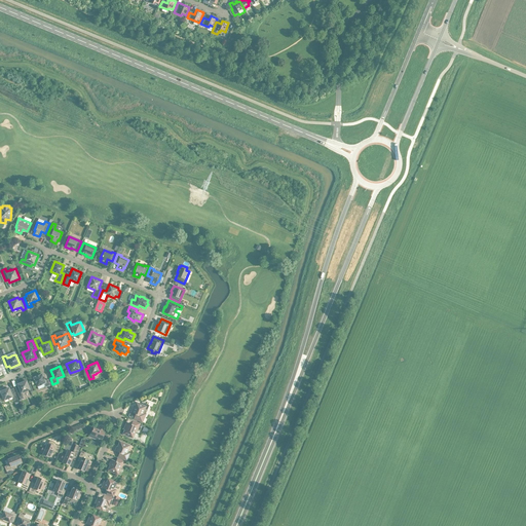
[(48,379),(45,380),(42,373),(33,377),(37,387),(44,384),(45,387),(50,385),(48,379)]
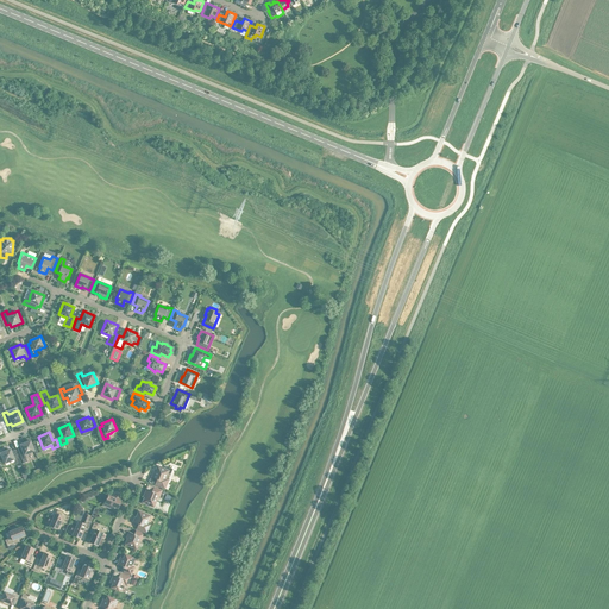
[(36,451),(31,440),(19,445),(20,447),(17,449),(24,464),(27,462),(25,456),(36,451)]
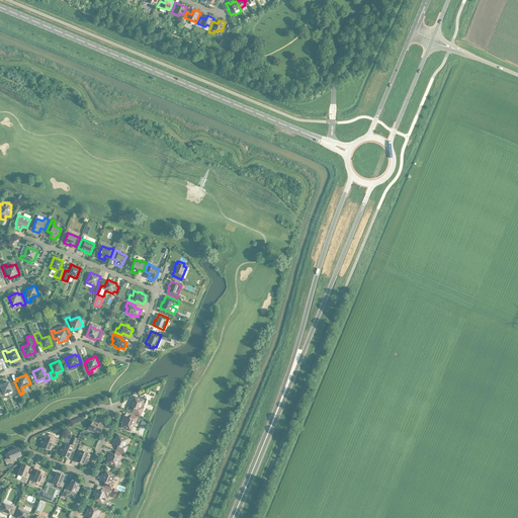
[(12,382),(10,383),(9,381),(0,384),(0,386),(3,395),(7,394),(8,394),(9,393),(12,392),(13,395),(17,393),(12,382)]
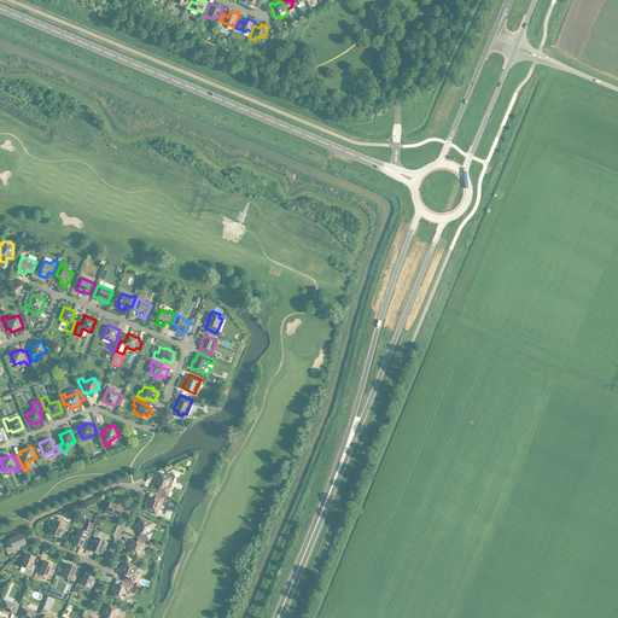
[(169,485),(173,477),(159,472),(157,476),(156,476),(152,485),(158,488),(157,493),(168,497),(172,487),(169,485)]
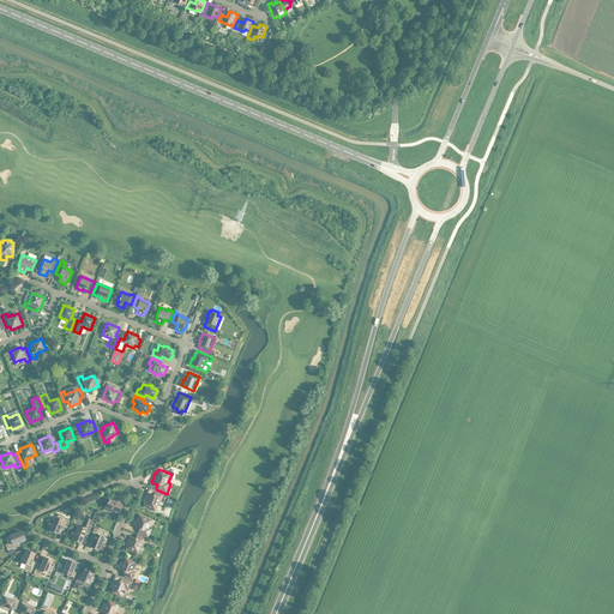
[(164,494),(155,491),(154,495),(146,493),(143,501),(144,503),(143,507),(156,512),(160,504),(164,494)]
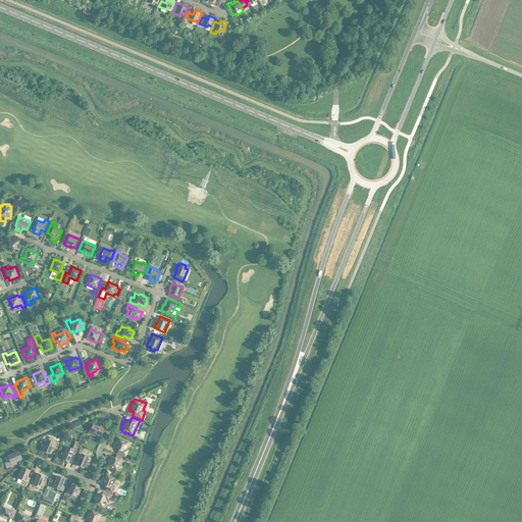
[(92,423),(90,429),(89,428),(87,433),(98,438),(99,435),(101,436),(104,428),(103,428),(104,425),(97,423),(96,425),(92,423)]
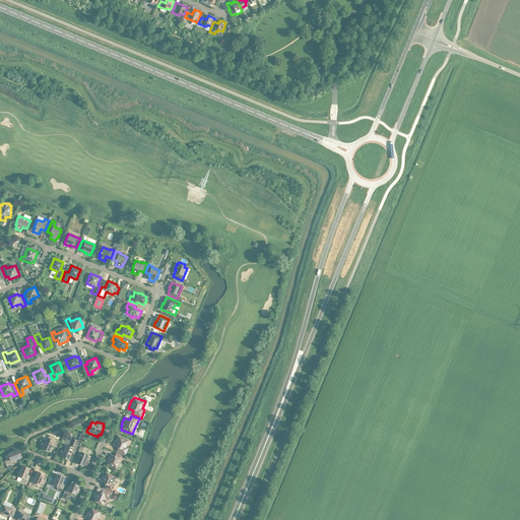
[(49,437),(49,438),(47,437),(45,441),(43,440),(40,447),(43,448),(42,449),(50,452),(52,446),(57,448),(60,441),(53,439),(53,437),(50,436),(49,437)]
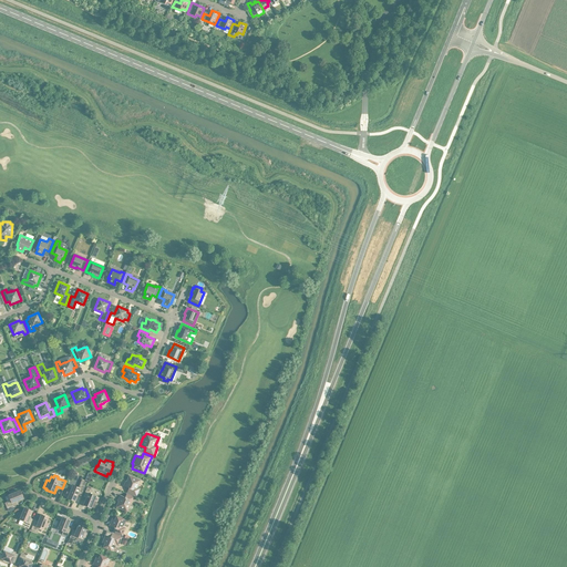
[(123,486),(129,488),(126,493),(136,497),(141,488),(137,487),(141,480),(129,475),(126,481),(125,481),(123,486)]
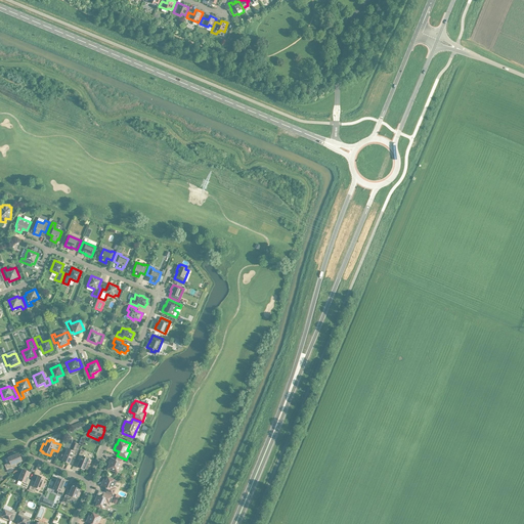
[(70,464),(72,457),(75,459),(80,445),(75,443),(73,449),(68,447),(64,453),(62,452),(60,457),(62,459),(61,461),(70,464)]
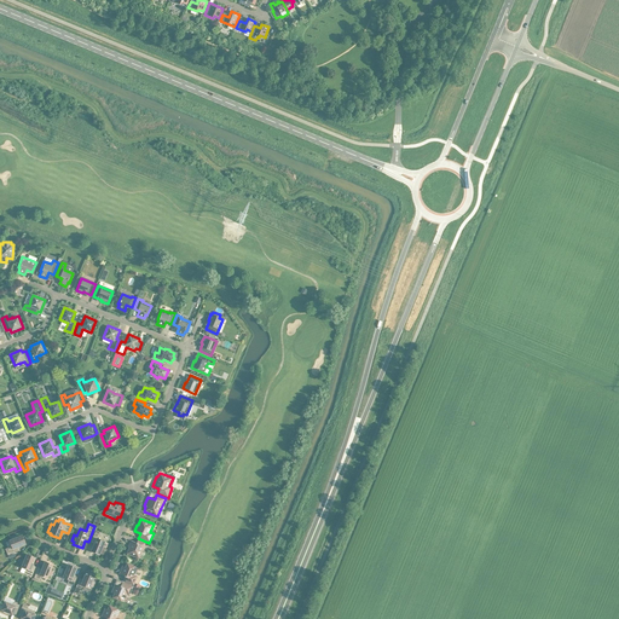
[(100,554),(103,555),(106,547),(103,545),(105,541),(99,538),(100,534),(94,532),(91,543),(93,544),(91,551),(99,555),(100,554)]
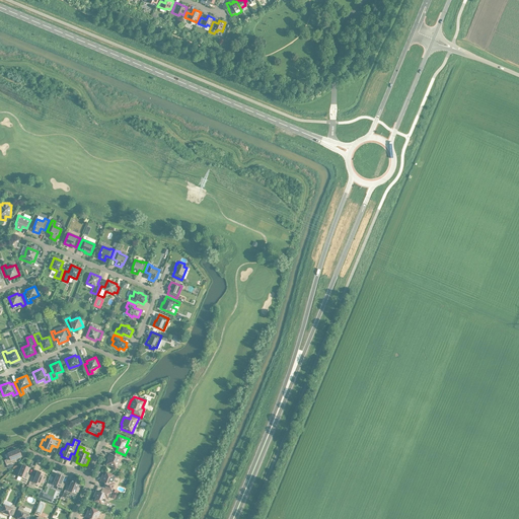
[(9,450),(9,452),(7,453),(9,458),(4,460),(6,465),(16,461),(15,459),(21,456),(20,454),(21,454),(19,450),(18,450),(18,448),(13,450),(12,448),(9,450)]
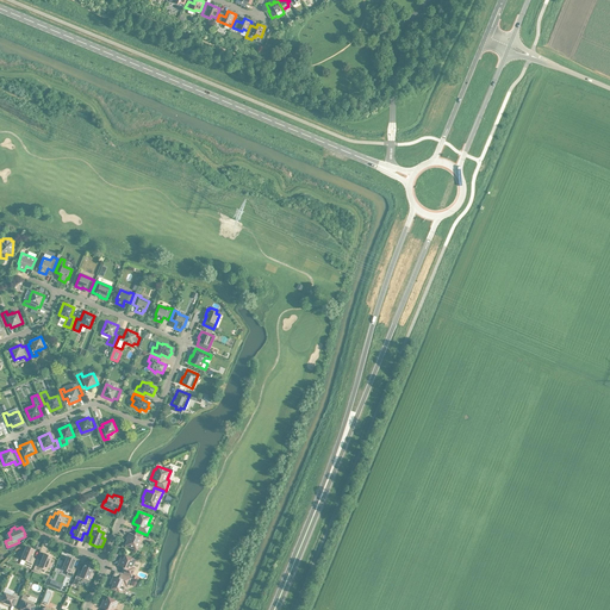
[(145,535),(136,531),(135,535),(128,533),(126,539),(128,539),(124,546),(137,551),(139,543),(141,543),(145,535)]
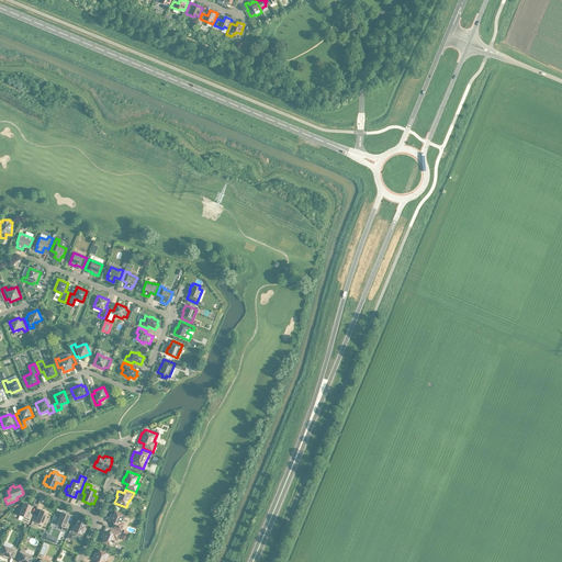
[(32,515),(30,514),(32,507),(31,506),(31,505),(25,504),(23,503),(22,508),(20,507),(18,512),(20,513),(19,515),(23,517),(22,521),(29,524),(32,515)]
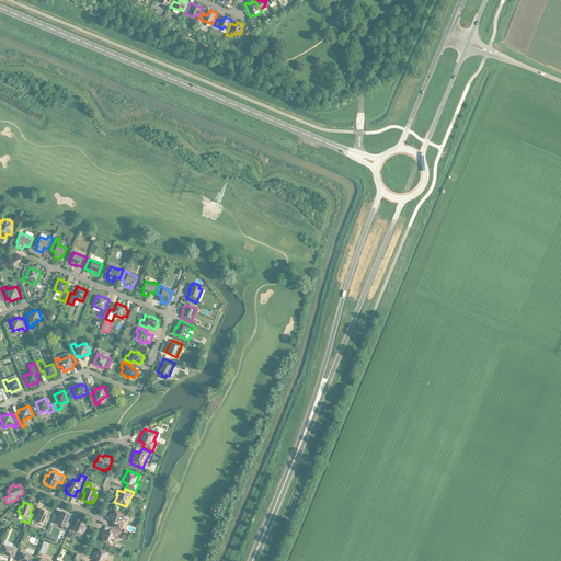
[(44,525),(45,522),(47,523),(48,518),(46,517),(48,513),(46,512),(47,512),(42,510),(39,508),(37,516),(34,515),(31,524),(36,527),(38,523),(44,525)]
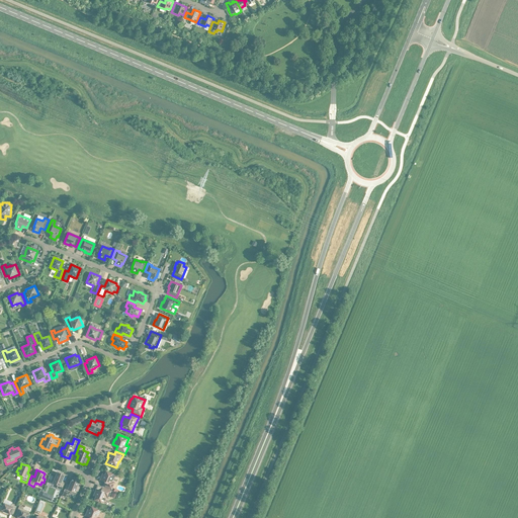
[(102,473),(99,481),(104,483),(102,487),(111,490),(114,483),(113,482),(115,475),(106,470),(104,475),(102,473)]
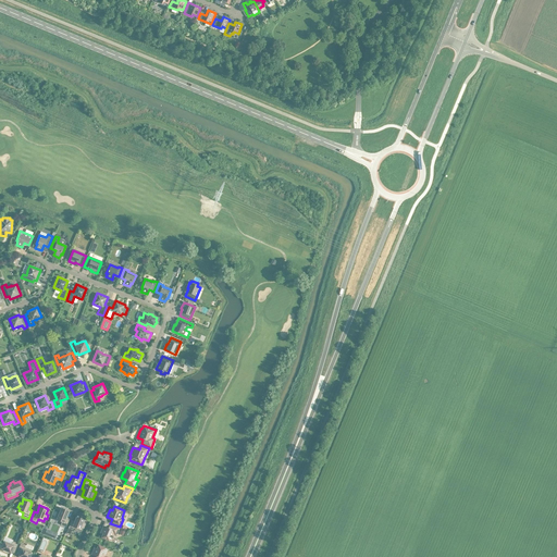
[(67,510),(63,508),(63,509),(61,508),(59,512),(57,512),(54,517),(57,517),(56,520),(61,522),(60,524),(66,527),(70,519),(66,518),(70,511),(67,510)]
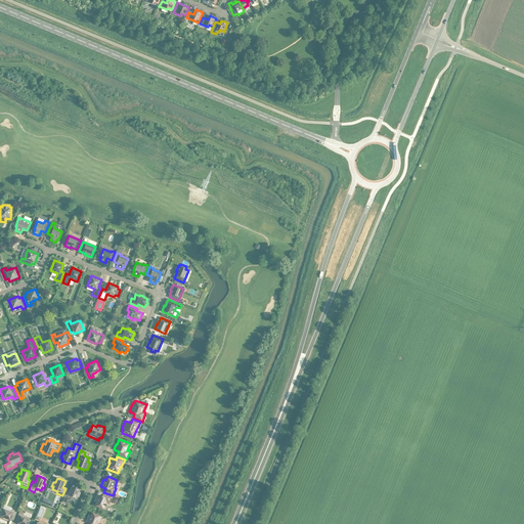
[(68,489),(64,496),(71,499),(72,497),(76,499),(77,496),(79,497),(80,493),(79,492),(80,487),(79,487),(79,486),(75,484),(74,485),(73,484),(70,490),(68,489)]
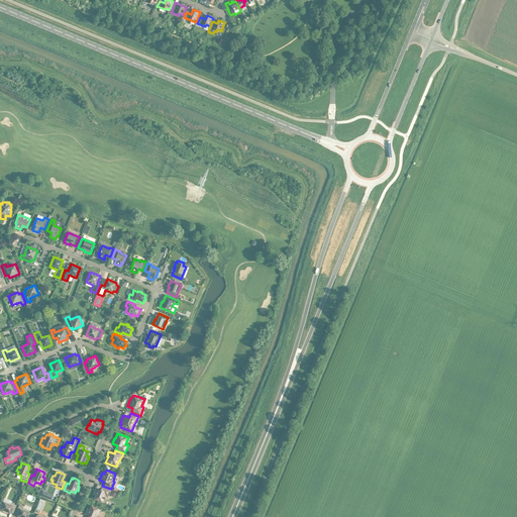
[(111,490),(101,486),(100,490),(96,488),(93,495),(95,496),(94,499),(103,503),(106,497),(108,498),(111,490)]
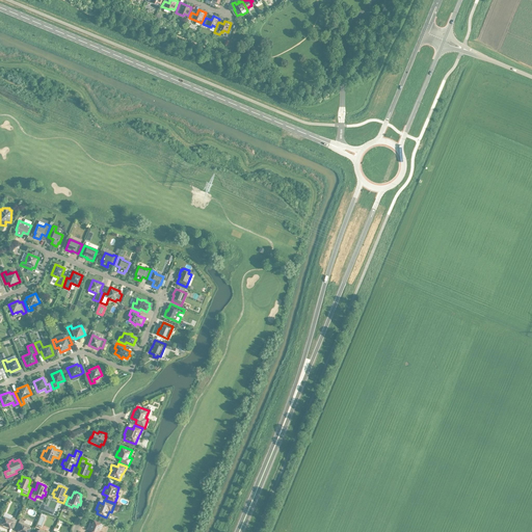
[(45,505),(43,510),(53,514),(55,509),(45,505)]
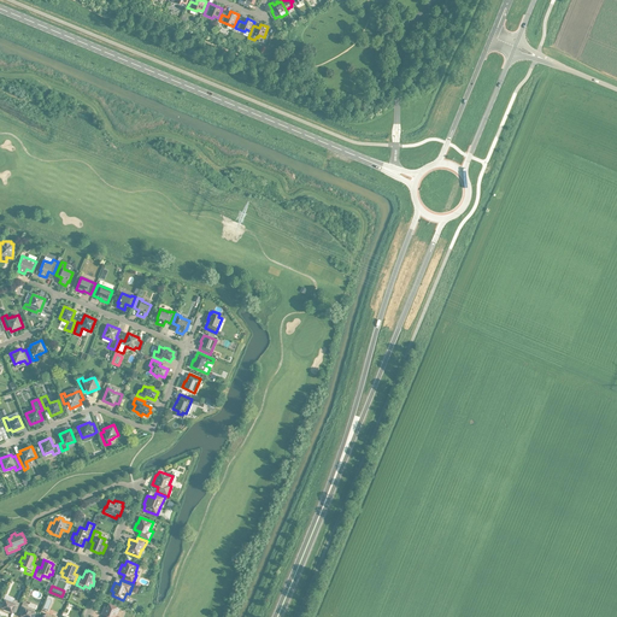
[(9,612),(10,612),(12,613),(13,610),(17,611),(19,603),(13,600),(12,603),(4,600),(0,609),(4,610),(9,612)]
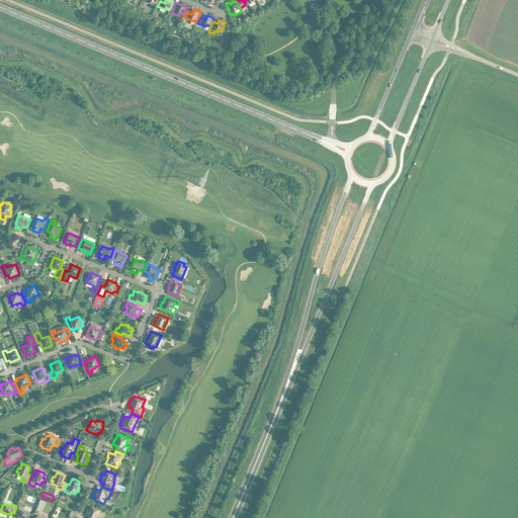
[(15,514),(18,515),(16,517),(17,517),(27,517),(30,514),(29,513),(29,512),(23,510),(24,507),(19,505),(15,514)]
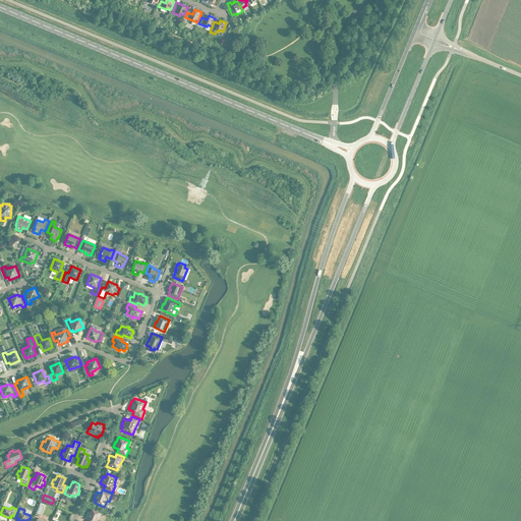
[(92,509),(90,513),(88,512),(84,519),(90,520),(101,520),(99,520),(102,513),(92,509)]
